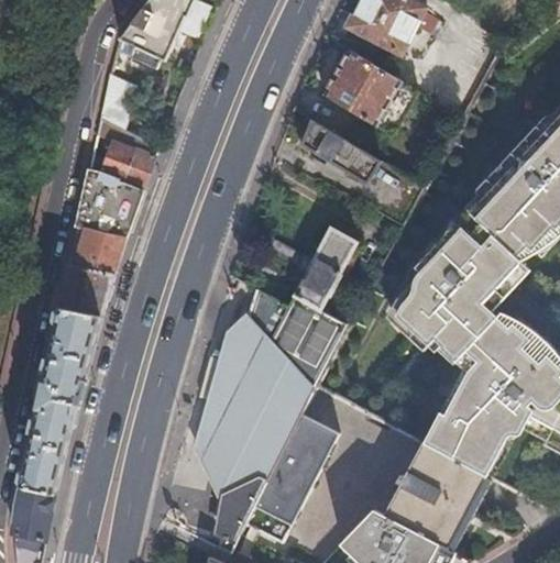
[(193,0),(145,0),(117,40),(132,46),(128,57),(156,69),(161,59),(164,61),(179,25),(184,14),(186,15),(193,0)]
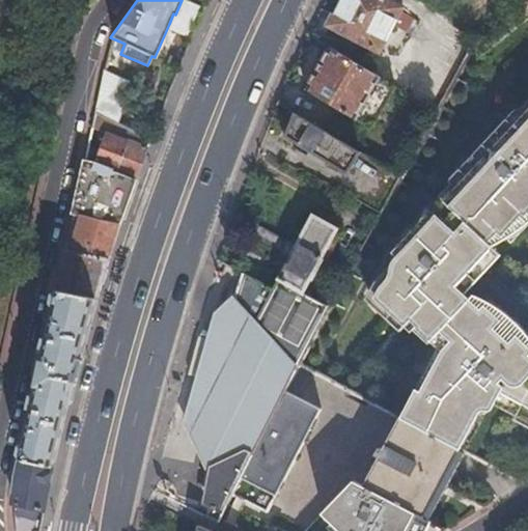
[(204,0),(182,0),(175,15),(173,14),(169,24),(190,33),(204,0)]
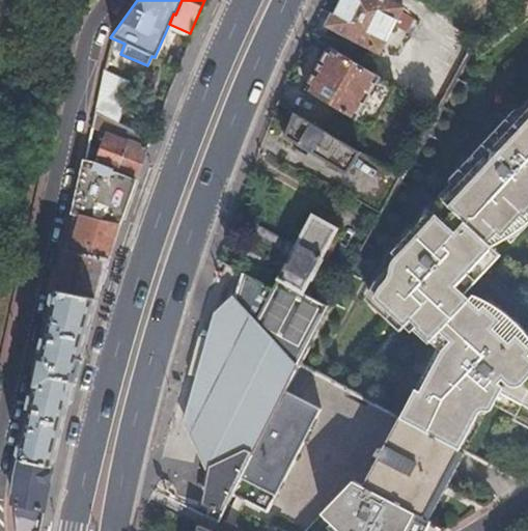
[(337,0),(327,22),(379,48),(401,4),(391,0),(337,0)]
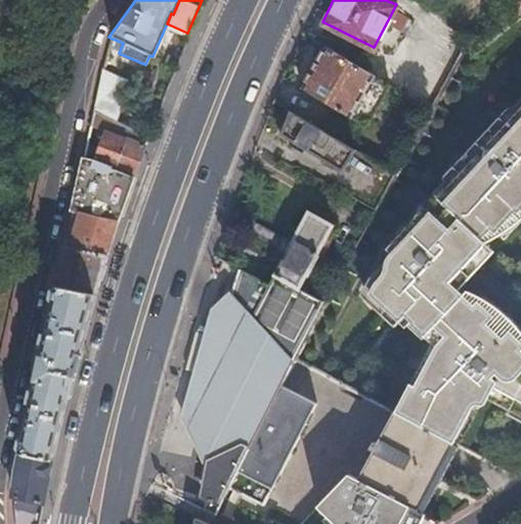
[(119,53),(123,43),(109,37),(106,47),(119,53)]
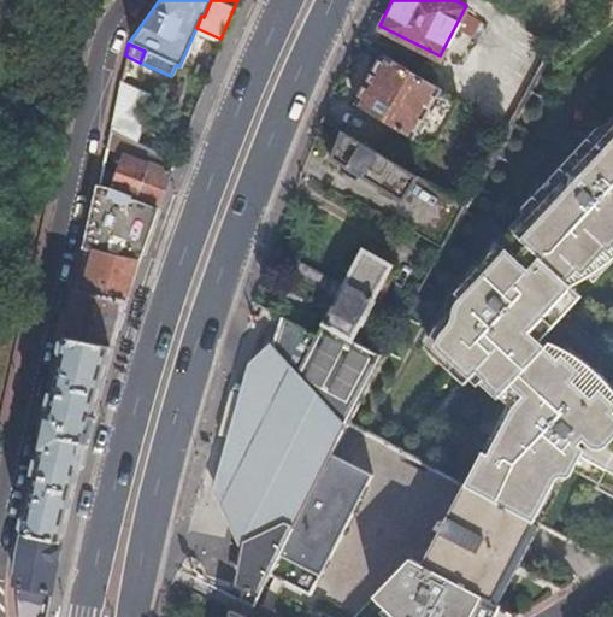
[(411,136),(440,88),(381,52),(352,101),(411,136)]
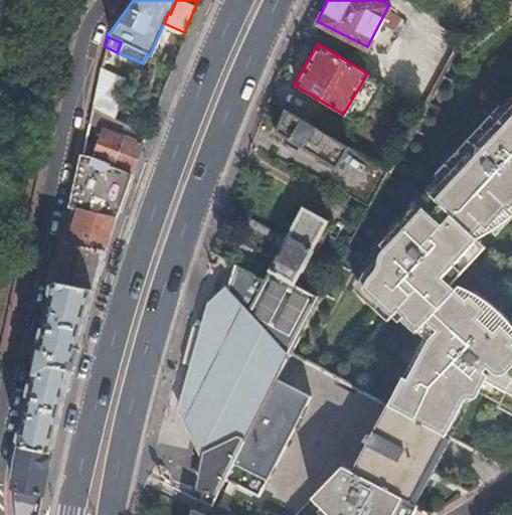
[(99,68),(91,105),(105,113),(114,118),(125,78),(99,68)]
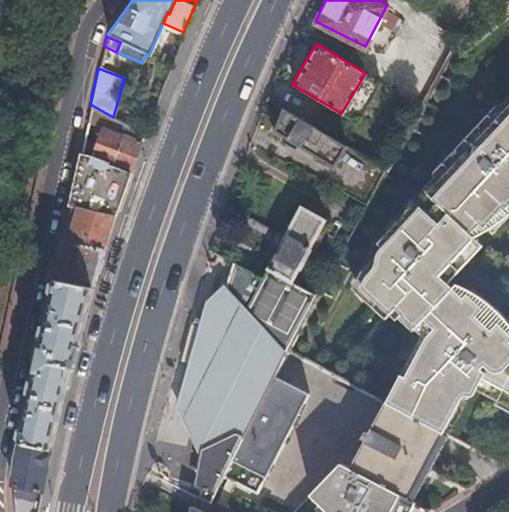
[(503,113),(508,107),(508,97),(499,109),(503,113)]
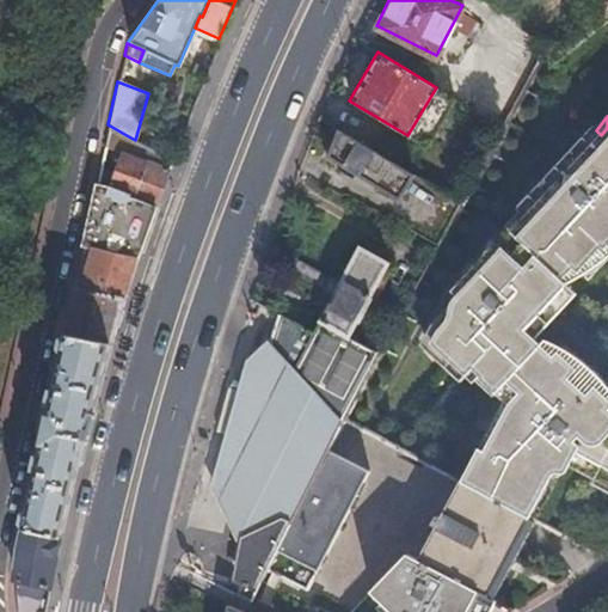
[(124,134),(108,124),(103,144),(118,151),(106,183),(94,181),(80,244),(90,246),(133,256),(151,210),(169,158),(135,140),(124,134)]
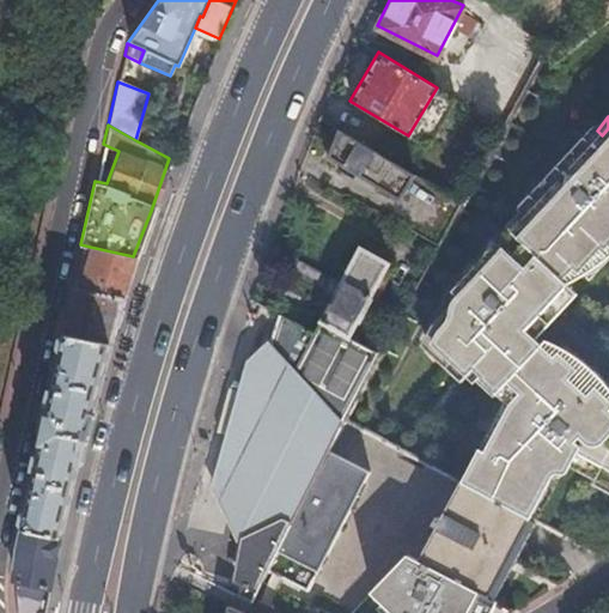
[(399,198),(413,173),(339,128),(329,150),(332,158),(399,198)]
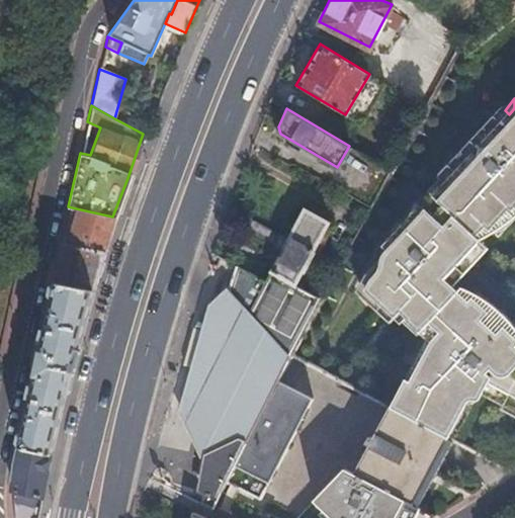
[(401,378),(388,406),(446,437),(468,394),(505,414),(514,418),(514,351),(511,348),(514,343),(514,342),(500,329),(494,335),(480,320),(485,314),(470,299),(466,303),(455,291),(448,284),(443,279),(478,243),(474,239),(486,226),(490,230),(509,208),(511,210),(514,205),(514,108),(509,114),(496,128),(488,121),(454,156),(462,164),(448,179),(433,194),(424,203),(418,201),(409,216),(414,221),(404,231),(399,227),(382,245),(390,252),(381,261),(379,258),(361,276),(358,283),(401,325),(403,324),(406,328),(403,331),(411,340),(416,335),(421,340),(425,344),(406,381),(401,378)]
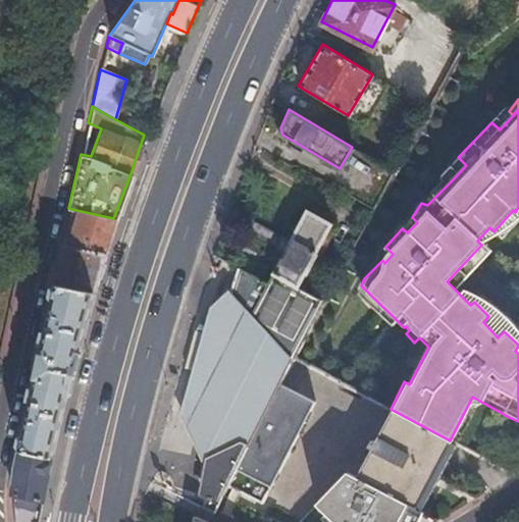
[(130,121),(136,123),(141,119),(141,112),(135,110),(130,114),(130,121)]
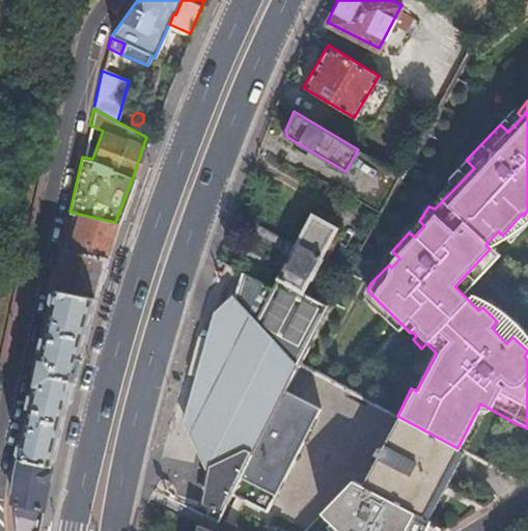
[(511,112),(500,124),(508,132),(522,117),(518,113),(516,112),(511,112)]
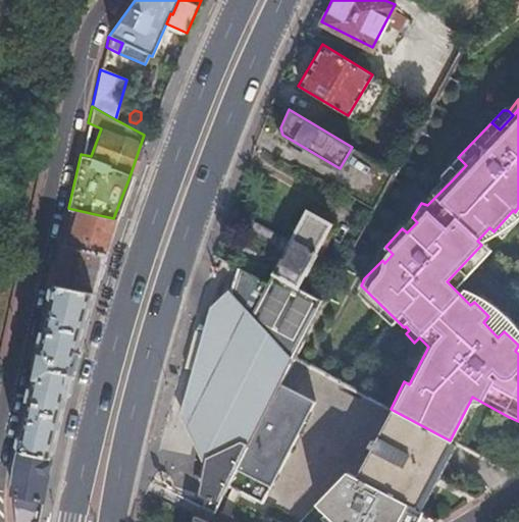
[(447,175),(452,180),(466,165),(458,157),(448,168),(447,170),(447,175)]
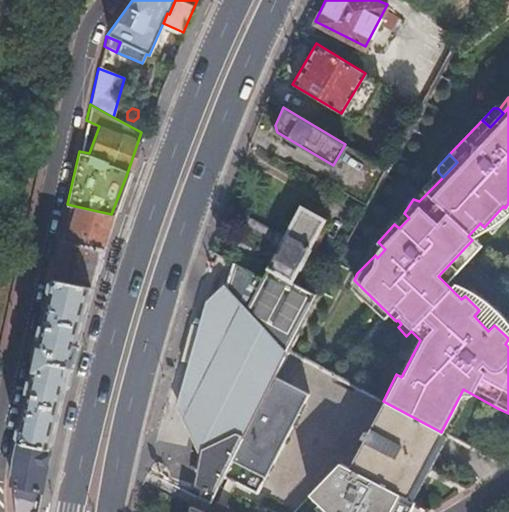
[(424,187),(428,192),(443,177),(438,172),(424,187)]
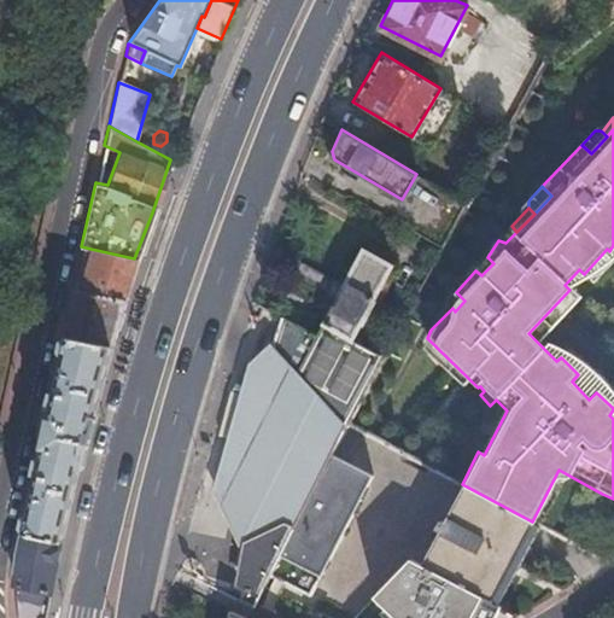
[(613,245),(609,251),(607,249),(584,274),(579,269),(565,285),(569,290),(613,260),(613,245)]
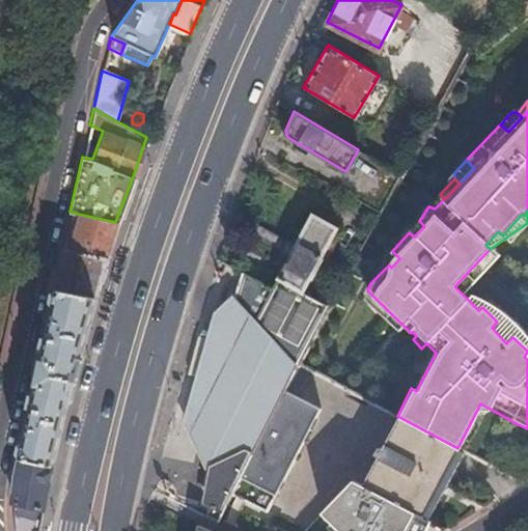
[(276,277),(306,292),(339,229),(310,213),(276,277)]
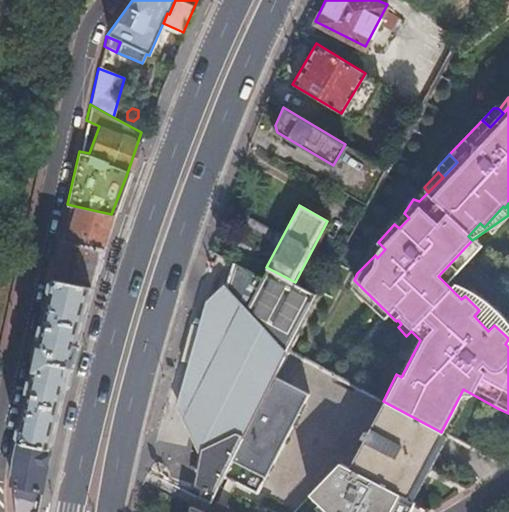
[(50,278),(89,287),(95,268),(111,214),(75,206),(66,239),(60,237),(50,278)]
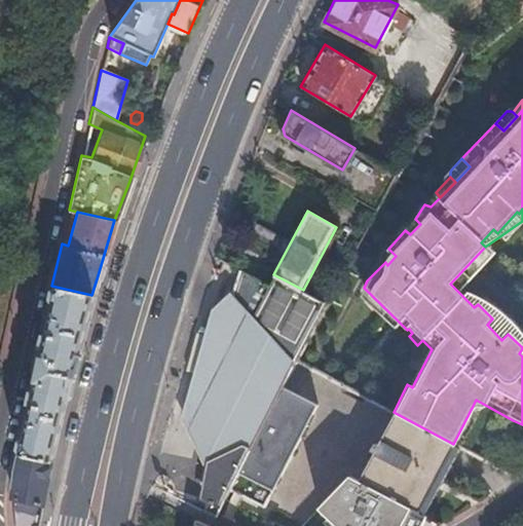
[(415,219),(405,230),(410,234),(420,224),(415,219)]
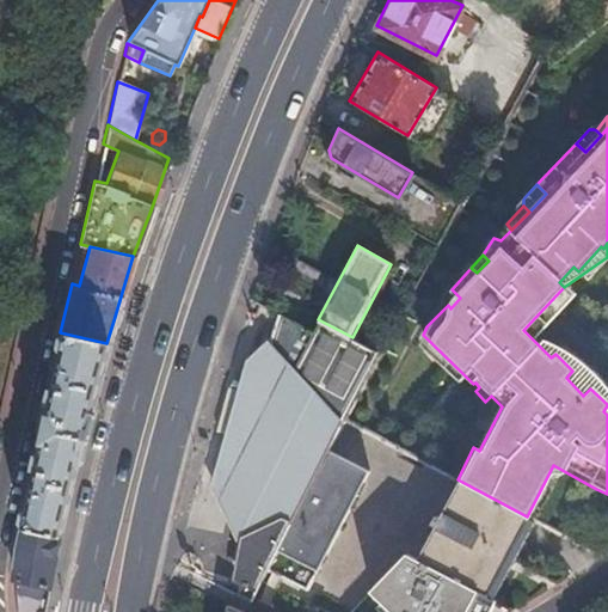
[(570,292),(564,287),(523,330),(529,336),(570,292)]
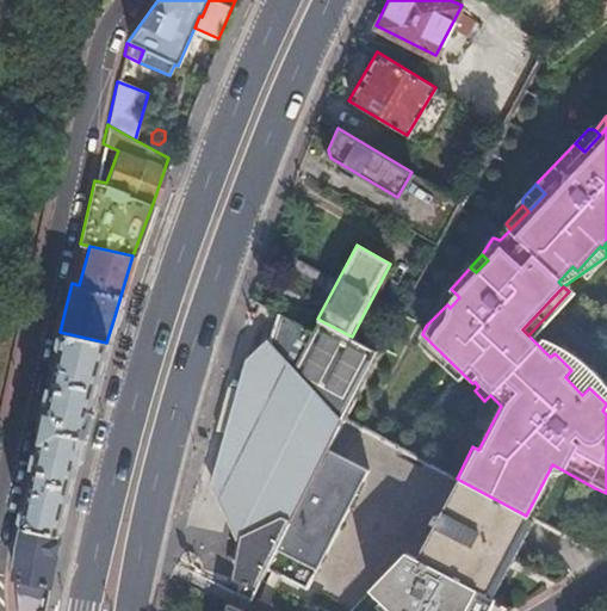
[(317,319),(317,318),(311,329),(277,312),(270,338),(266,353),(292,366),(340,420),(376,351),(352,337),(317,319)]
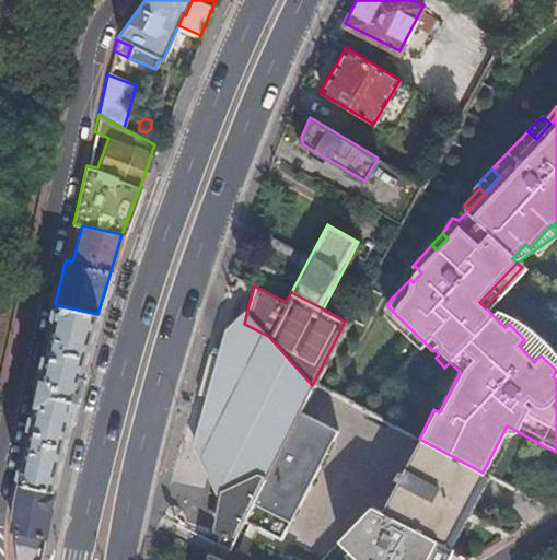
[(18,481),(51,490),(74,403),(97,314),(55,304),(18,481)]
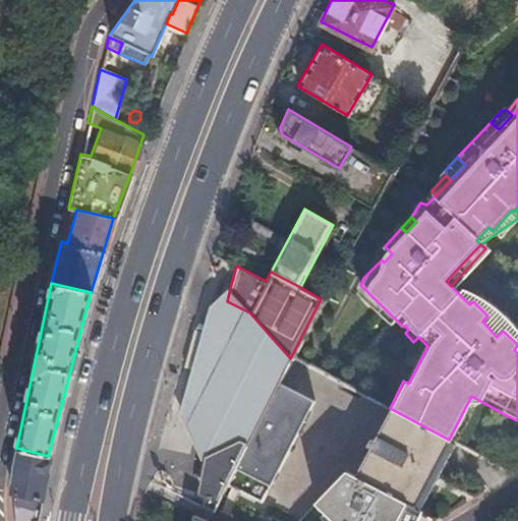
[(398,332),(403,327),(360,285),(356,292),(398,332)]
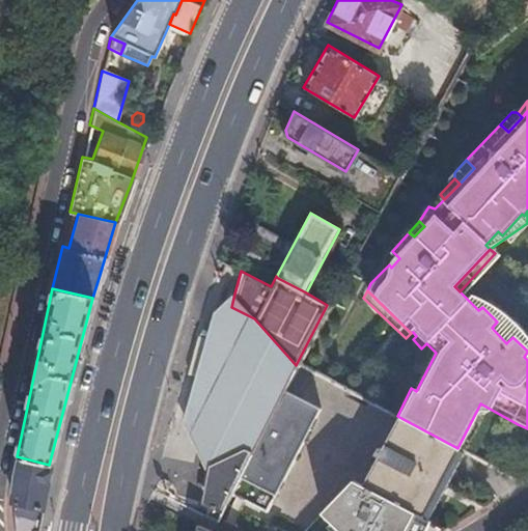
[(178,419),(207,466),(243,450),(251,453),(281,393),(296,365),(254,318),(231,307),(234,294),(229,291),(212,309),(178,419)]
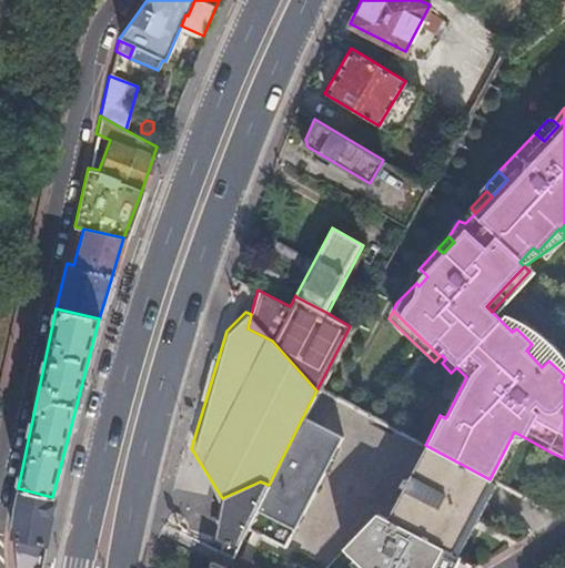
[(502,316),(500,320),(512,332),(516,328),(532,344),(526,351),(542,367),(548,361),(564,375),(564,376),(561,382),(564,385),(564,368),(563,364),(550,347),(502,316)]
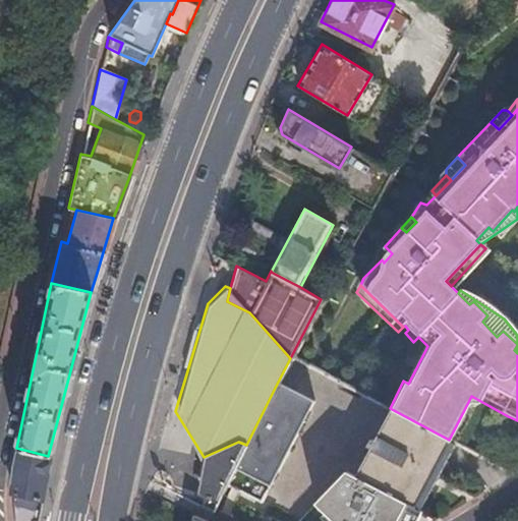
[(423,342),(403,381),(408,384),(427,346),(423,342)]
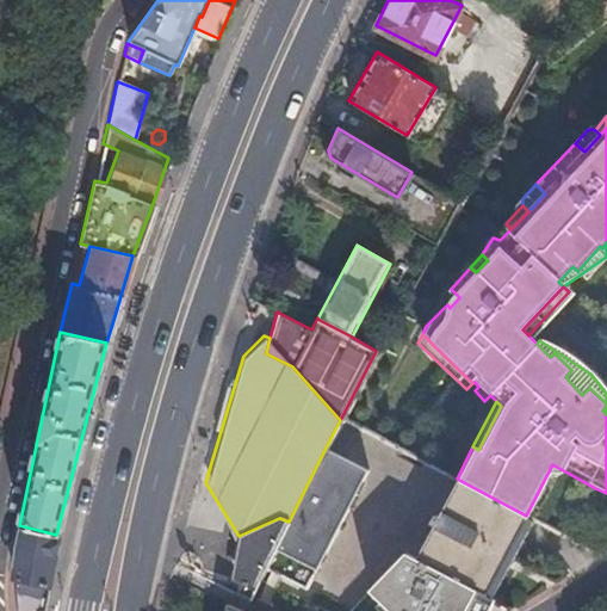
[(289,522),(264,571),(305,591),(365,473),(323,452),(289,522)]
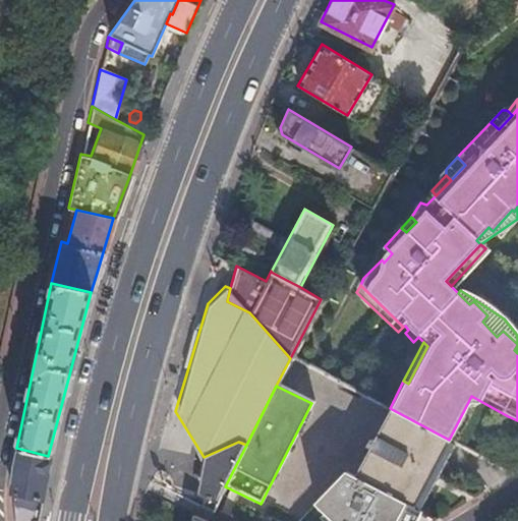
[(390,408),(355,475),(415,507),(432,475),(446,448),(449,440),(390,408)]
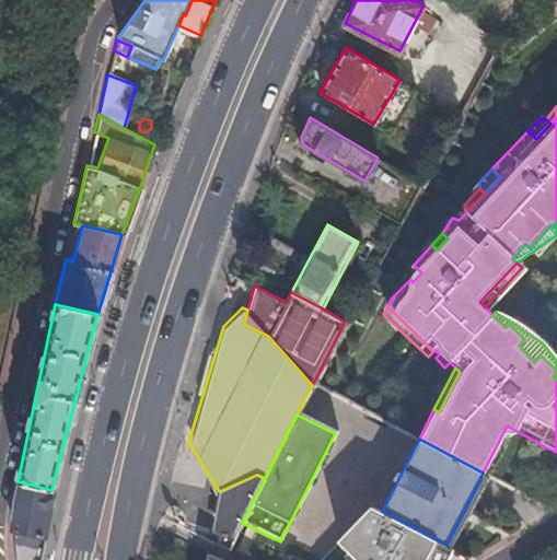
[(556,452),(546,447),(543,453),(556,459),(556,452)]
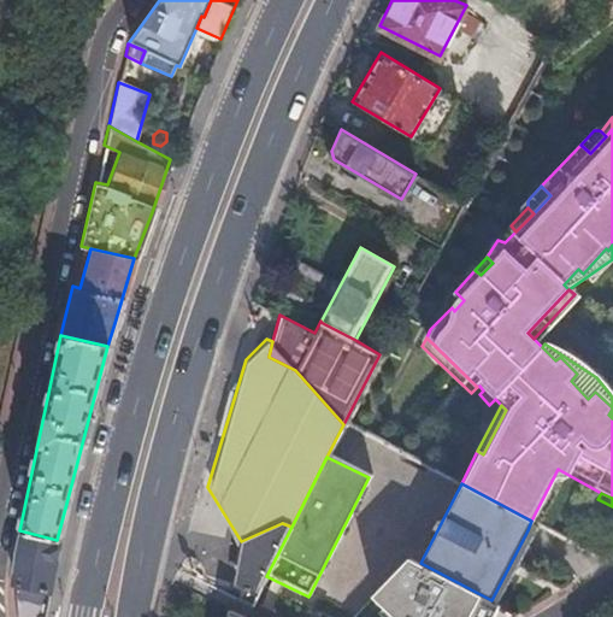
[(231,598),(252,606),(266,576),(292,527),(282,523),(241,541),(234,571),(236,573),(234,583),(237,585),(231,598)]
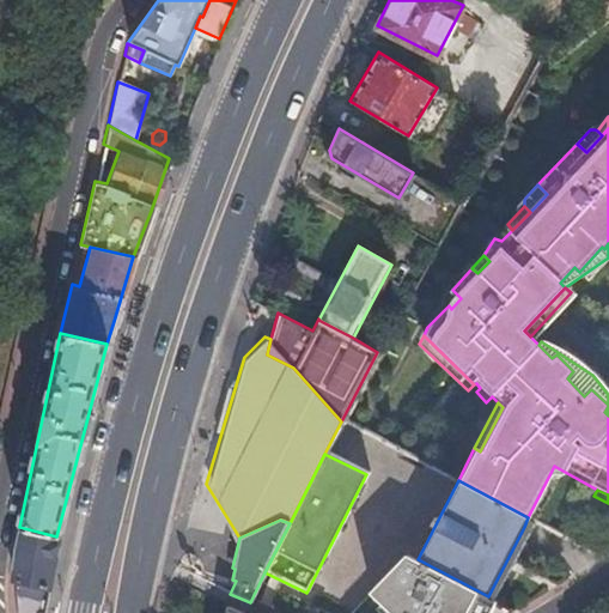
[(54,546),(56,536),(19,527),(12,564),(11,580),(46,587),(54,546)]
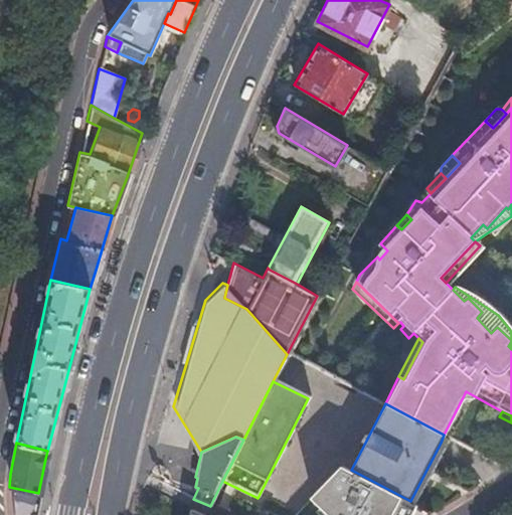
[(425,514),(432,512),(410,501),(351,470),(341,465),(310,497),(329,514),(425,514)]
